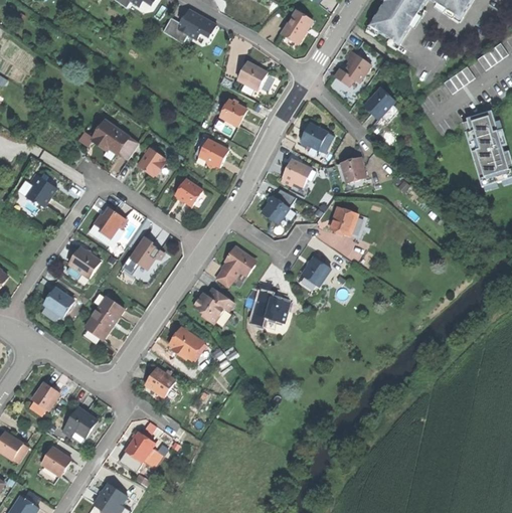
[(383,0),(368,24),(397,43),(424,0),(432,0),(447,9),(448,8),(460,16),(470,0),(383,0)]
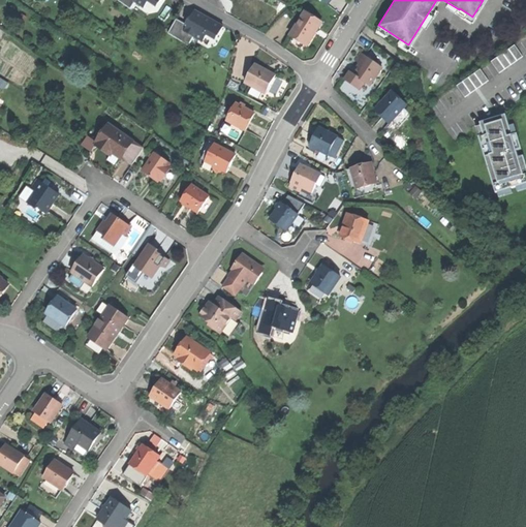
[(174,16),(166,29),(187,41),(191,34),(200,39),(206,30),(214,35),(220,24),(207,17),(192,8),(188,16),(187,16),(184,22),(174,16)]
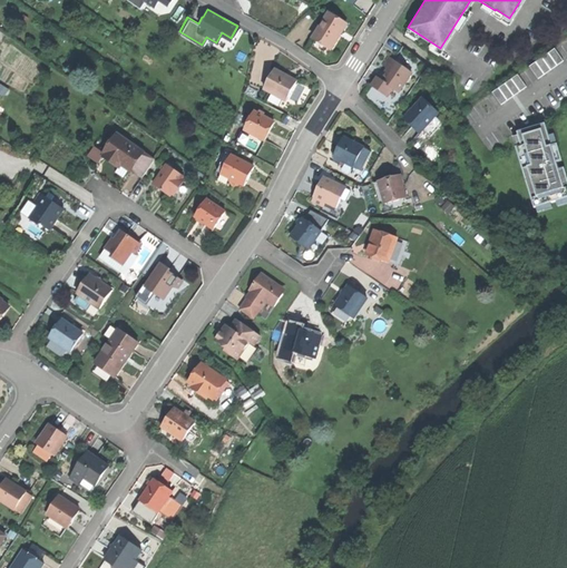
[(311,33),(329,46),(335,35),(343,22),(325,11),(311,33)]
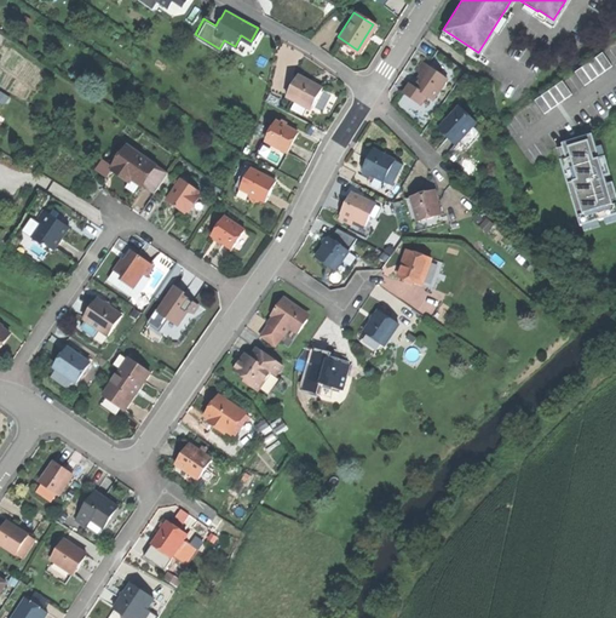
[(602,51),(573,70),(582,85),(611,66),(602,51)]
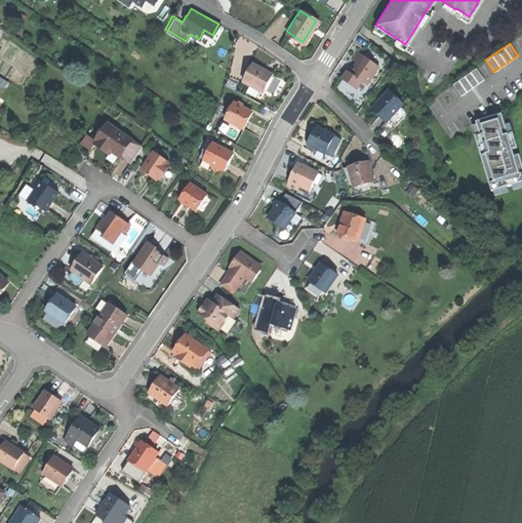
[(346,70),(339,78),(353,86),(358,79),(365,84),(376,66),(361,54),(354,65),(349,72),(346,70)]
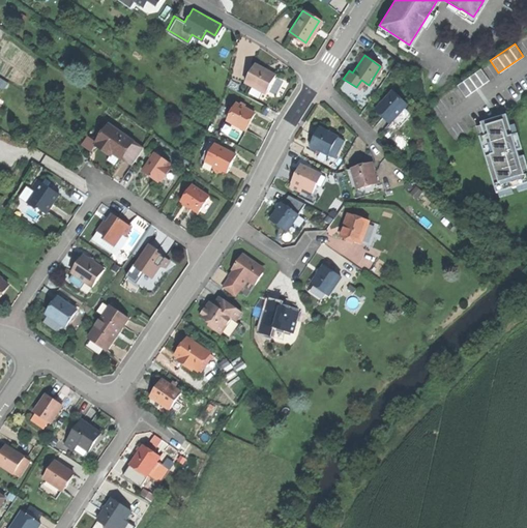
[(254,63),(243,82),(264,92),(269,83),(273,74),(264,68),(263,70),(260,68),(260,66),(254,63)]
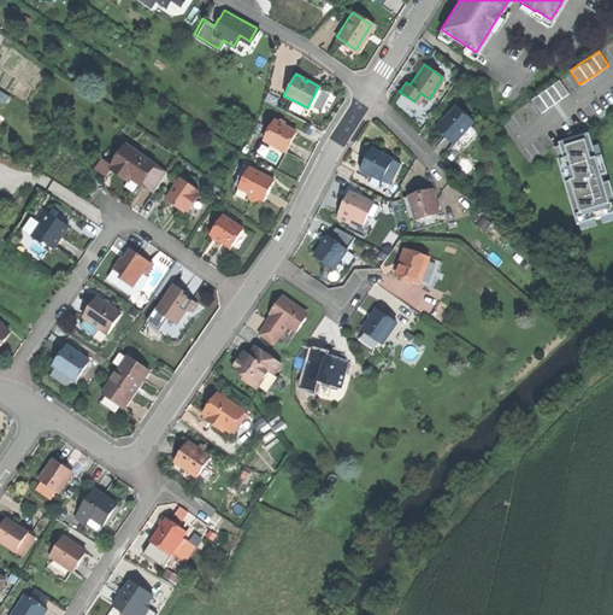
[(559,78),(530,99),(540,113),(569,94),(559,78)]
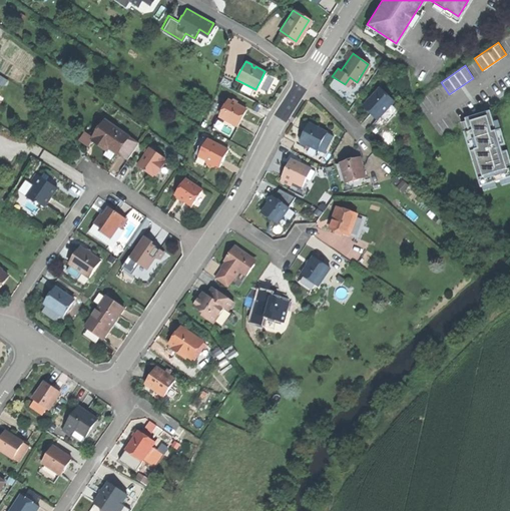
[(368,111),(375,118),(378,115),(389,103),(392,100),(378,87),(361,105),(368,111)]
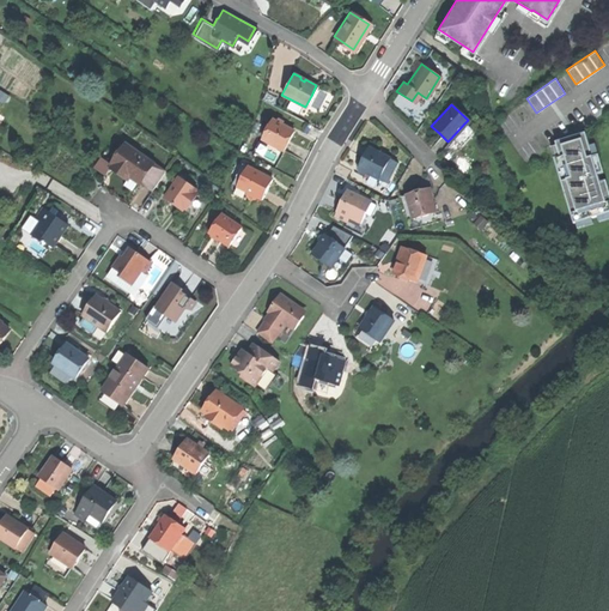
[(270,119),(261,138),(281,149),(286,139),(292,129),(280,123),(274,120),(270,119)]
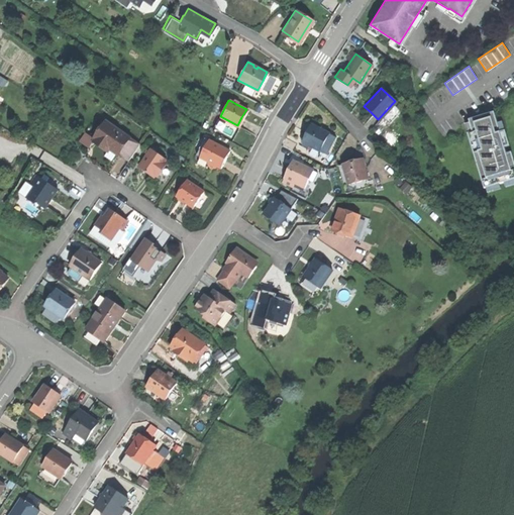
[(399,110),(392,104),(381,116),(387,122),(399,110)]
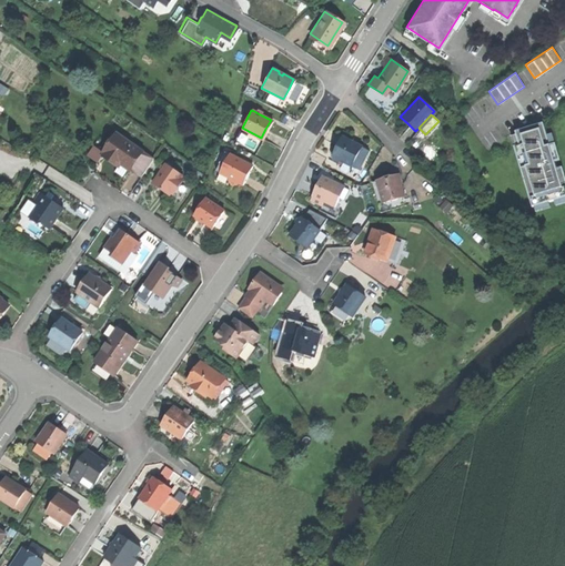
[(514,134),(510,135),(531,208),(564,196),(564,171),(553,131),(548,133),(545,121),(527,125),(513,130),(514,134)]
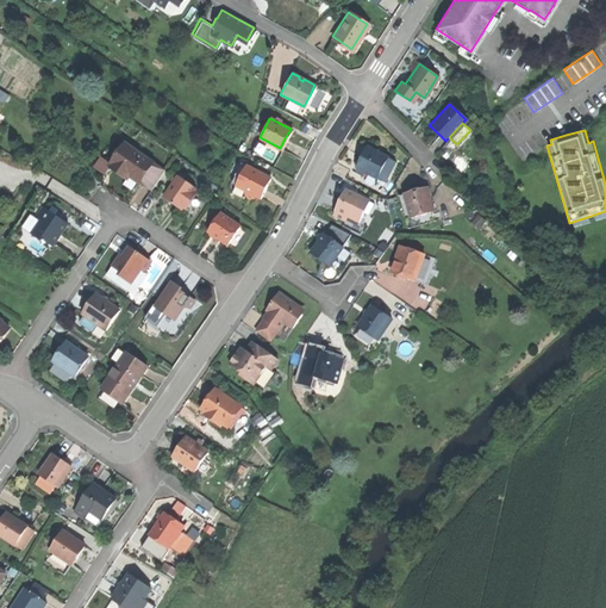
[(138,180),(150,188),(162,169),(123,142),(110,162),(111,163),(127,174),(132,178),(137,181),(138,180)]
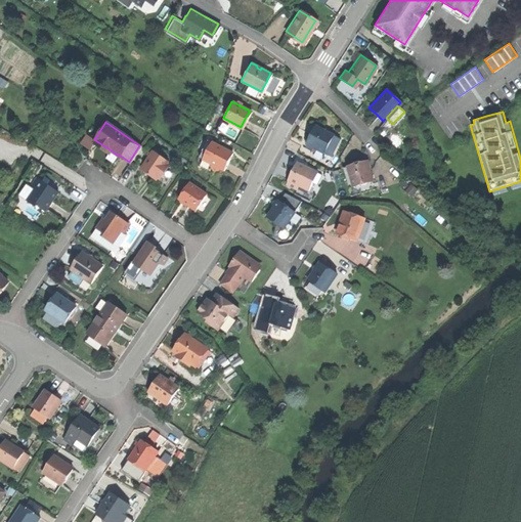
[(309,134),(304,142),(322,153),(332,134),(313,125),(309,134)]
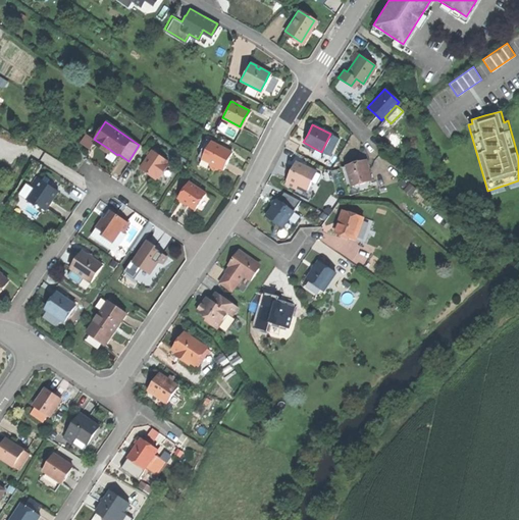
[(200,149),(204,151),(209,140),(206,138),(200,149)]
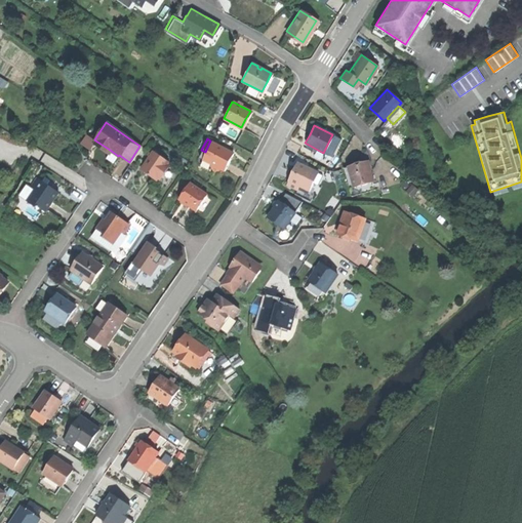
[(108,153),(110,150),(95,141),(93,143),(108,153)]
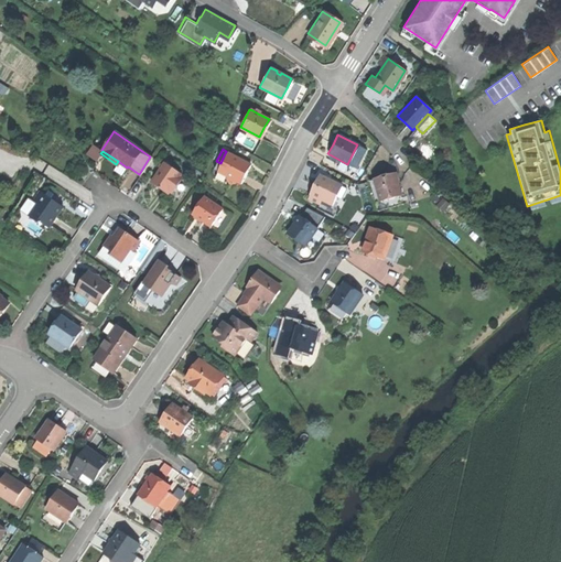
[(249,163),(226,151),(220,163),(217,170),(225,174),(227,183),(236,180),(239,182),(244,173),(249,163)]
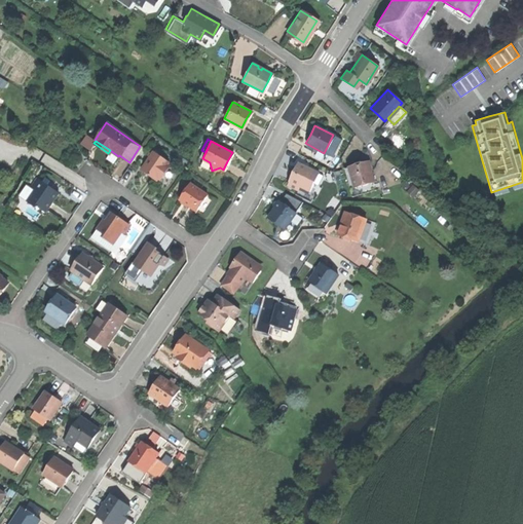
[(146,174),(154,179),(156,177),(165,163),(166,161),(152,150),(139,169),(146,174)]
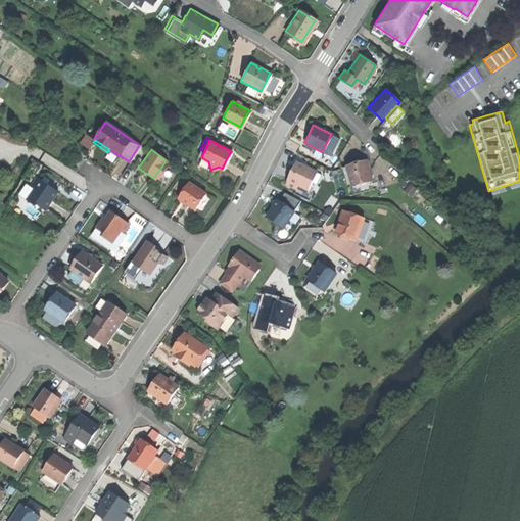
[(353,162),(345,164),(351,185),(370,180),(364,159),(353,162)]
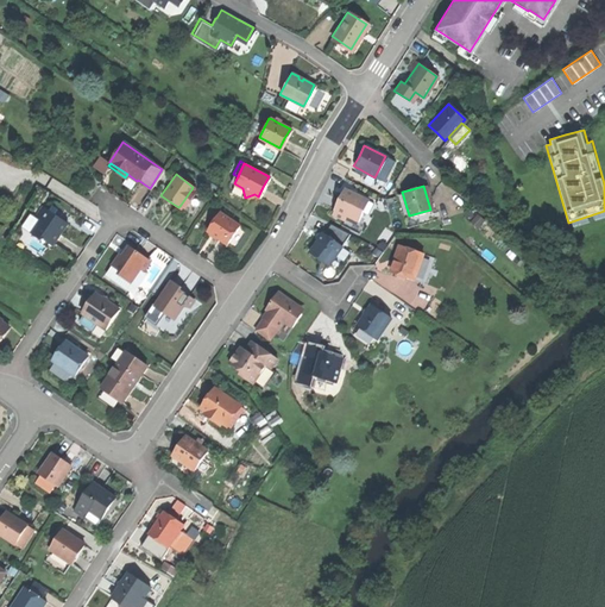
[(364,198),(342,187),(338,199),(332,208),(333,208),(331,213),(342,219),(345,214),(357,220),(361,210),(359,208),(364,198)]
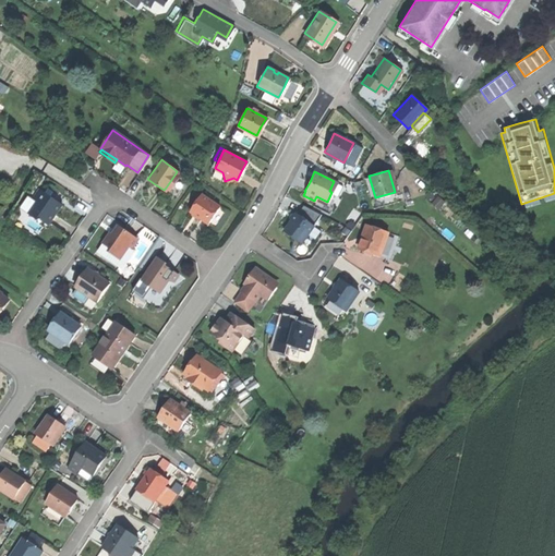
[(178,176),(176,173),(166,188),(169,190),(178,176)]
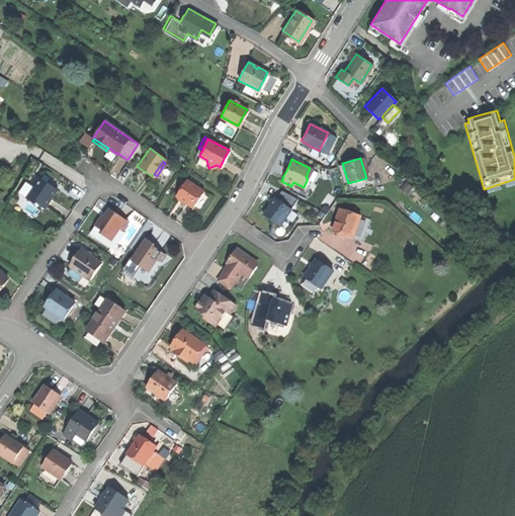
[(344,192),(350,190),(348,183),(342,163),(337,164),(344,192)]
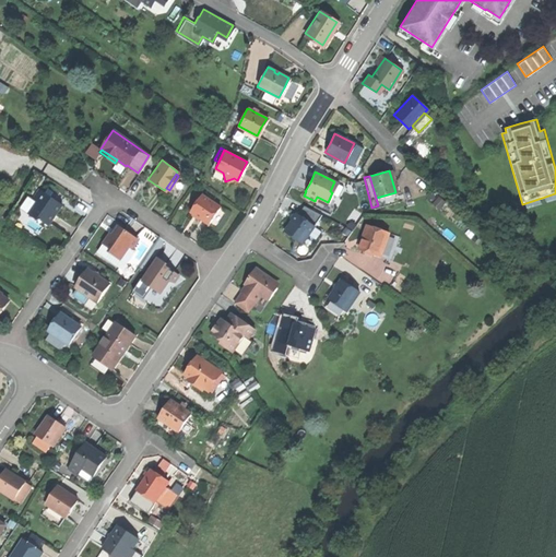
[(39,220),(46,224),(54,213),(60,203),(38,188),(32,198),(36,201),(27,213),(38,221),(39,220)]
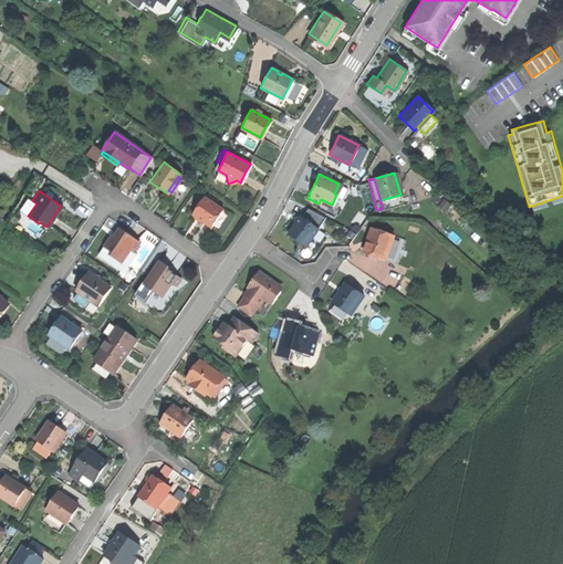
[(403,202),(400,195),(381,200),(383,208),(403,202)]
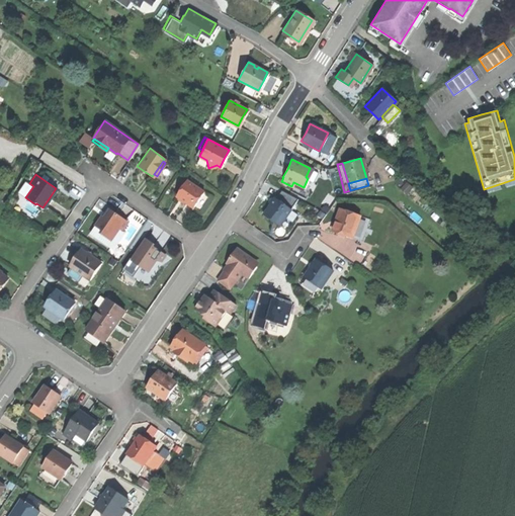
[(183,200),(191,206),(192,205),(202,191),(202,190),(186,179),(175,195),(183,200)]
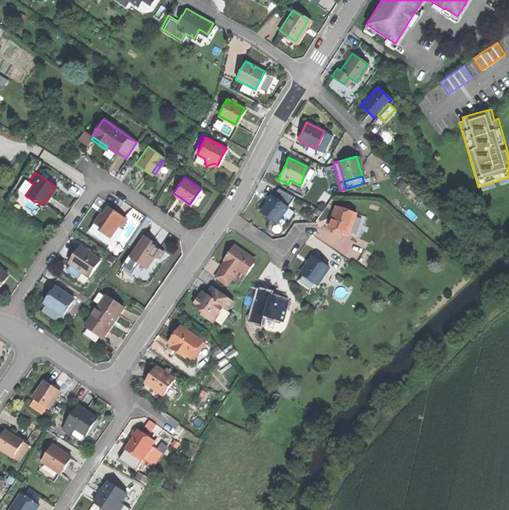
[(30,209),(35,202),(25,195),(33,184),(29,181),(16,200),(30,209)]
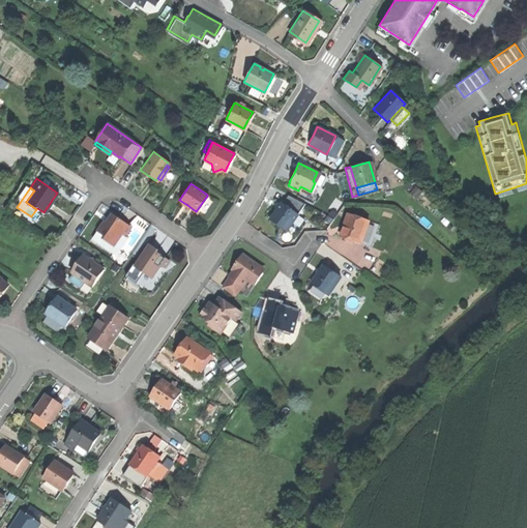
[(213,201),(207,196),(197,210),(203,215),(213,201)]
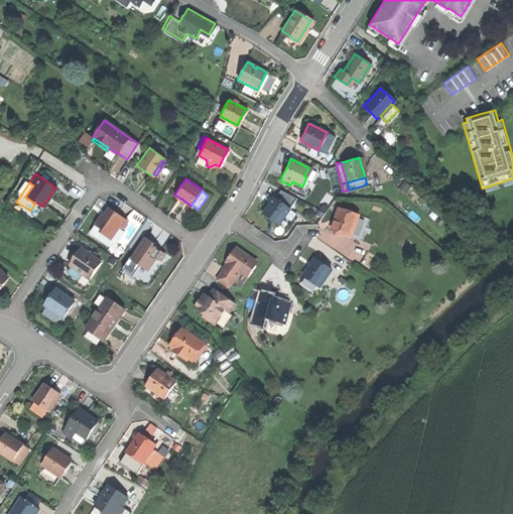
[(267,205),(261,213),(277,224),(288,208),(272,197),(267,205)]
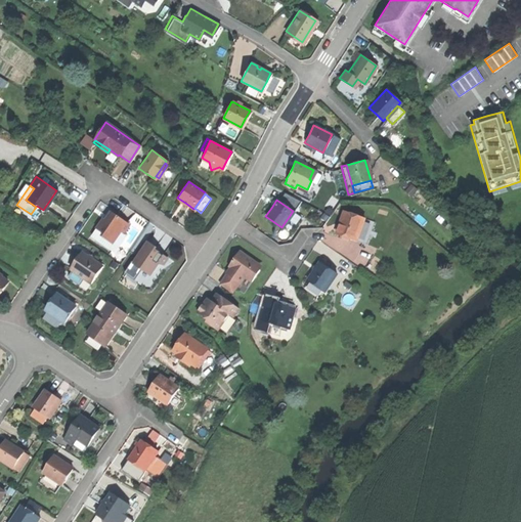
[(362,217),(342,210),(338,223),(340,224),(338,230),(336,229),(335,232),(355,240),(362,217)]
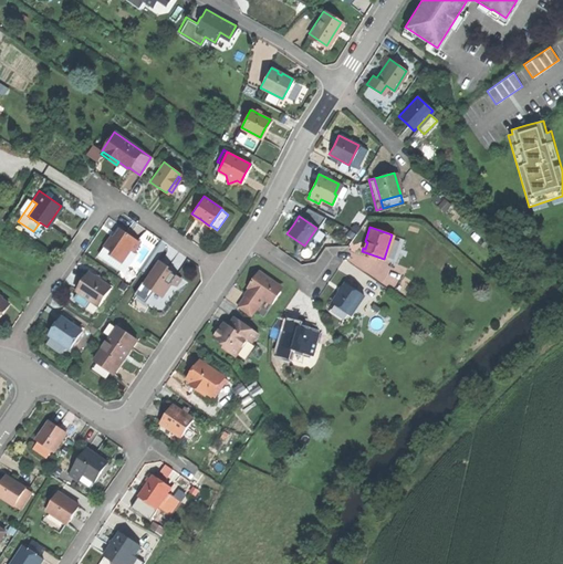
[(108,254),(120,261),(128,248),(132,250),(138,241),(121,229),(115,238),(111,235),(107,240),(103,246),(111,251),(108,254)]
